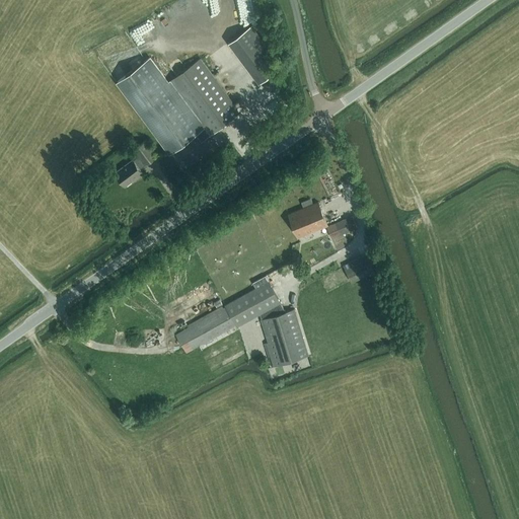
[(229,42),(260,83),(276,71),(264,55),(270,50),(251,25),(229,42)]
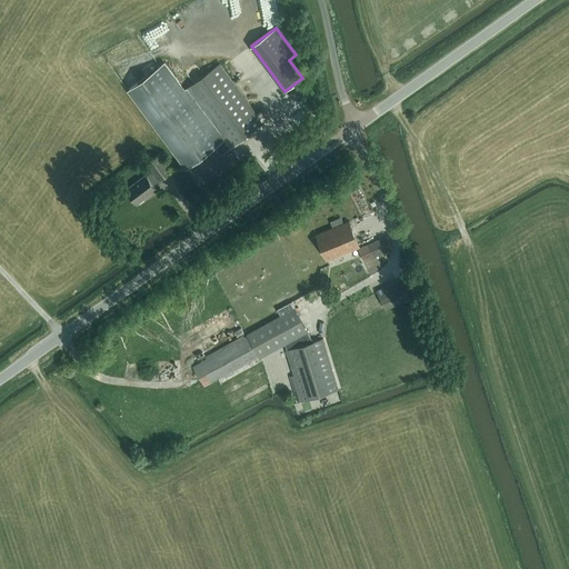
[(228,150),(263,123),(220,63),(185,89),(165,62),(127,90),(186,168),(215,147),(220,156),(228,150)]
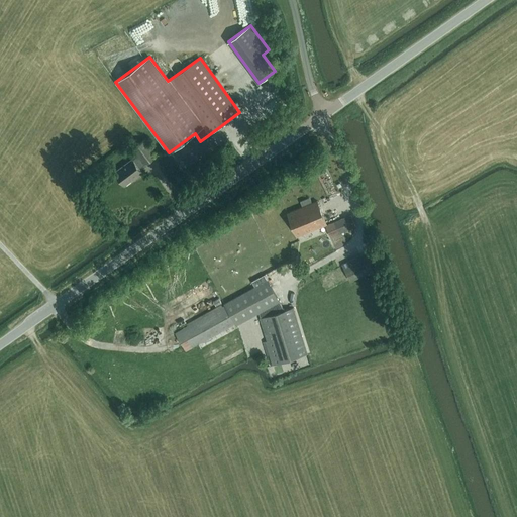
[(232,141),(245,158),(260,145),(247,130),(232,141)]
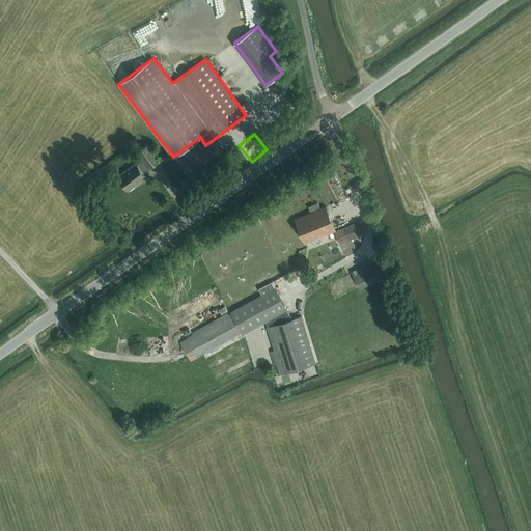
[(118,176),(128,190),(146,176),(143,172),(162,159),(149,142),(136,152),(142,160),(137,164),(136,163),(118,176)]
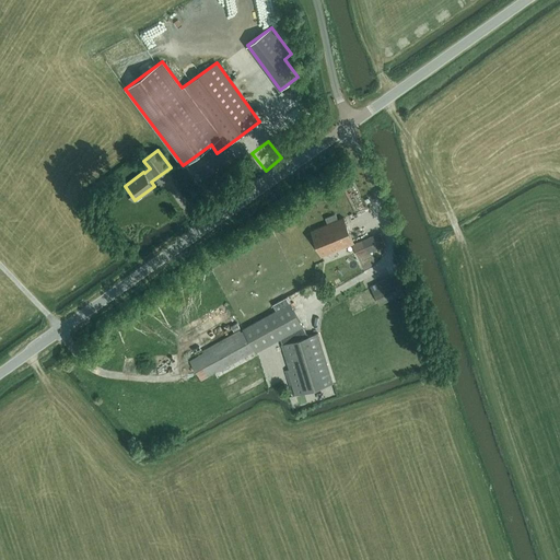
[(346,181),(351,196),(352,196),(359,210),(366,207),(354,176),(346,181)]
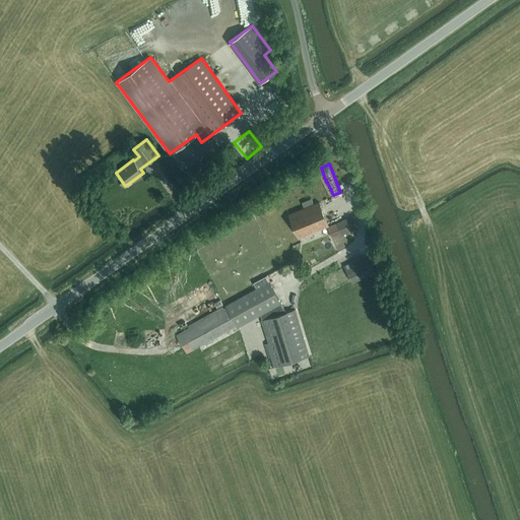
[(287,213),(298,238),(309,234),(313,246),(358,228),(353,216),(328,225),(318,201),(287,213)]
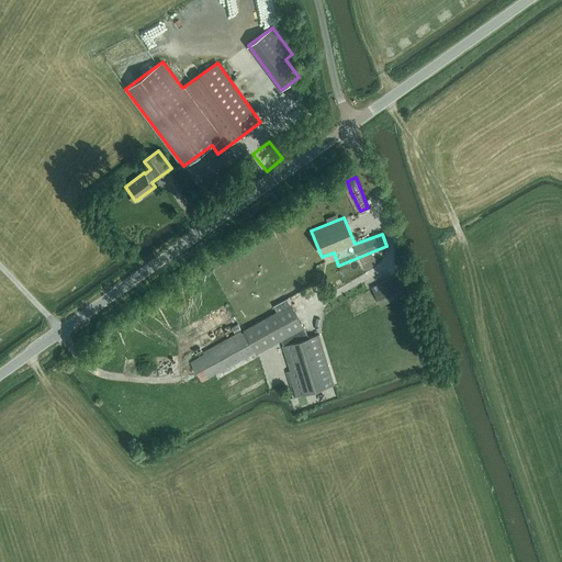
[(380,306),(405,294),(396,276),(371,288),(380,306)]
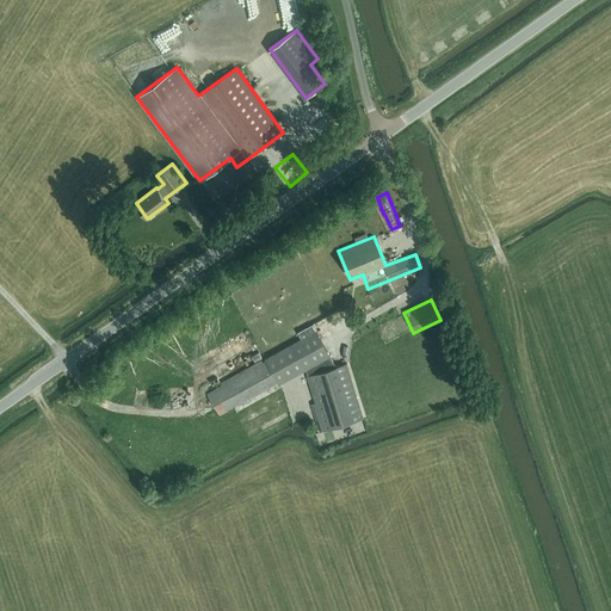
[(363,418),(347,363),(337,366),(313,325),(298,333),(302,339),(265,358),(266,360),(263,363),(261,359),(213,387),(214,389),(208,393),(220,414),(234,406),(238,412),(282,388),(281,383),(304,370),(307,376),(306,376),(315,403),(310,405),(320,432),(363,418)]
